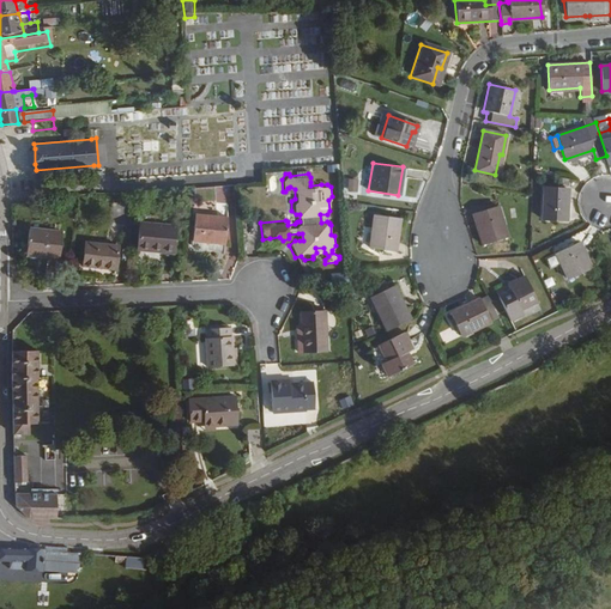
[(360,196),(361,183),(351,182),(350,196),(360,196)]
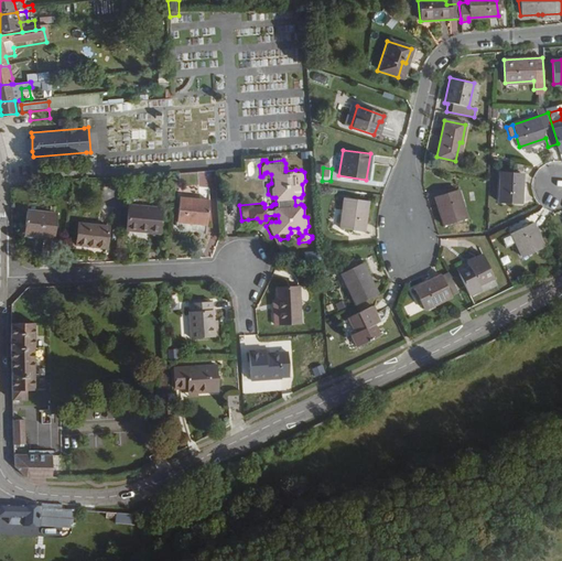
[(522,173),(500,173),(499,202),(521,202),(522,173)]
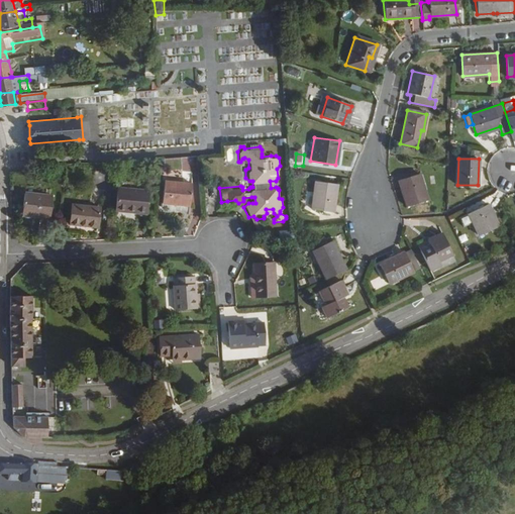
[(198,161),(184,161),(184,176),(193,176),(194,187),(199,187),(198,161)]
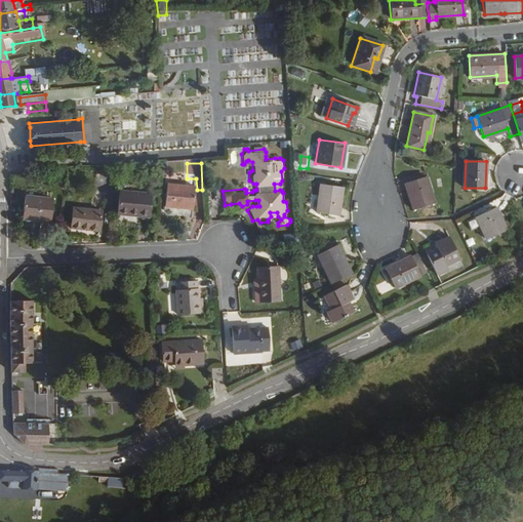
[(434,204),(426,177),(405,184),(412,210),(434,204)]
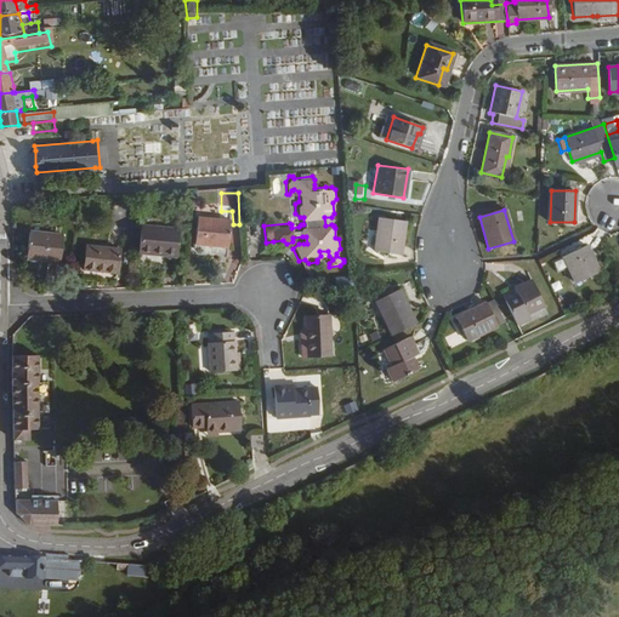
[(230,221),(196,217),(193,244),(226,247),(230,221)]
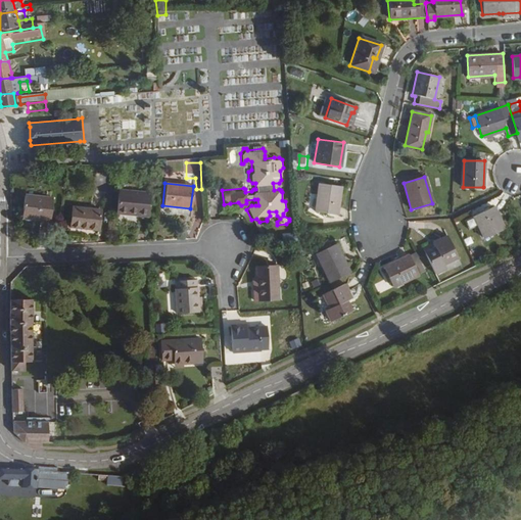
[(340,186),(318,183),(315,209),(336,214),(340,186)]
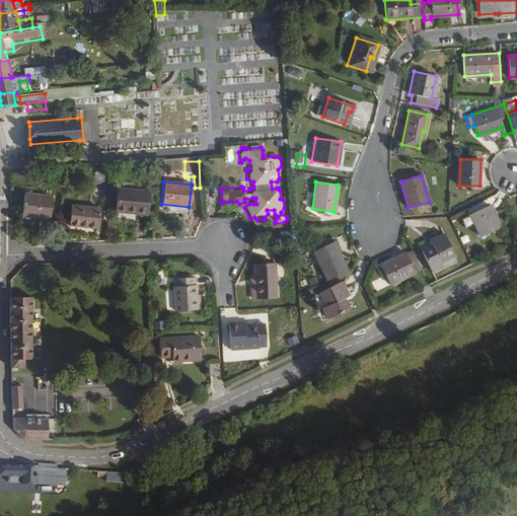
[(145,215),(148,193),(118,189),(115,211),(145,215)]
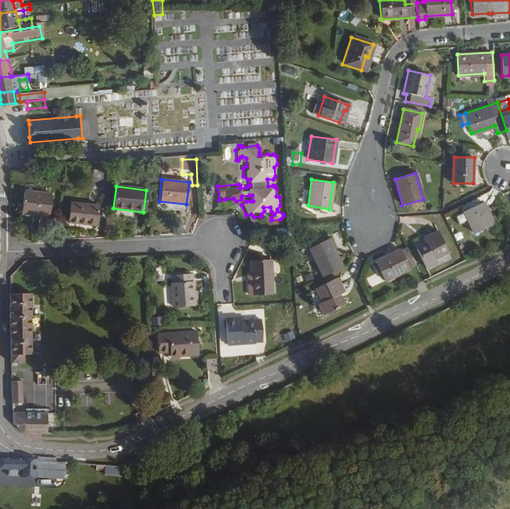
[(50,214),(54,191),(24,187),(21,208),(38,210),(37,213),(50,214)]
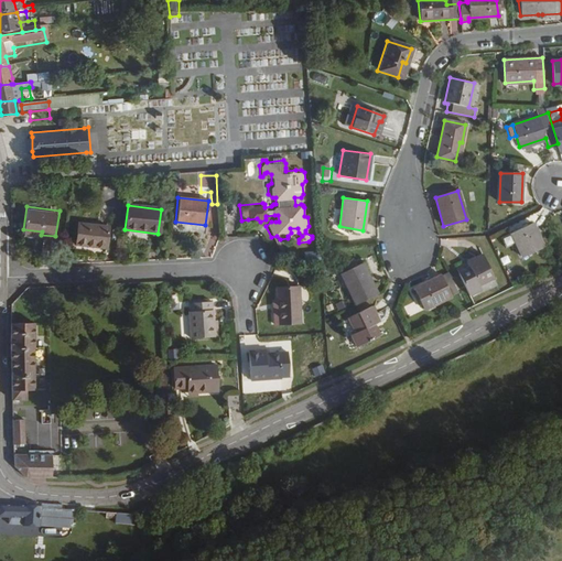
[(109,226),(79,222),(76,244),(106,247),(109,226)]
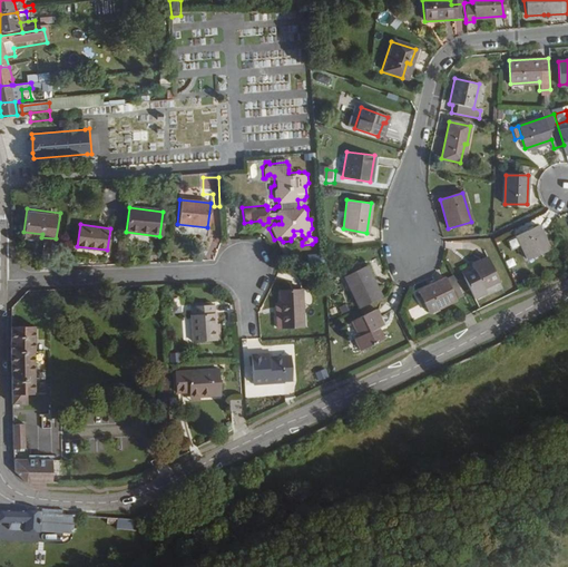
[(548,251),(537,227),(516,237),(527,261),(548,251)]
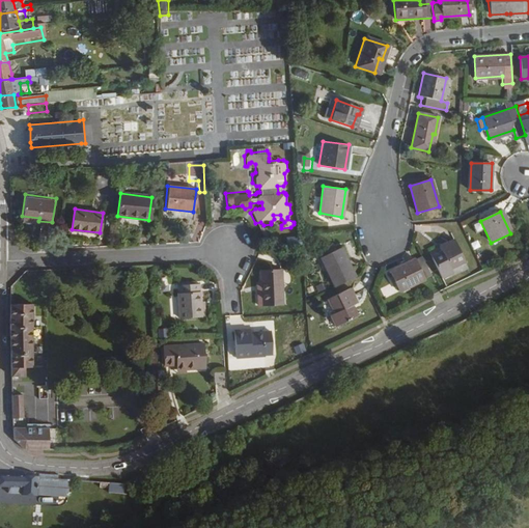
[(467,262),(455,241),(441,248),(443,253),(434,258),(444,279),(454,273),(453,270),(467,262)]
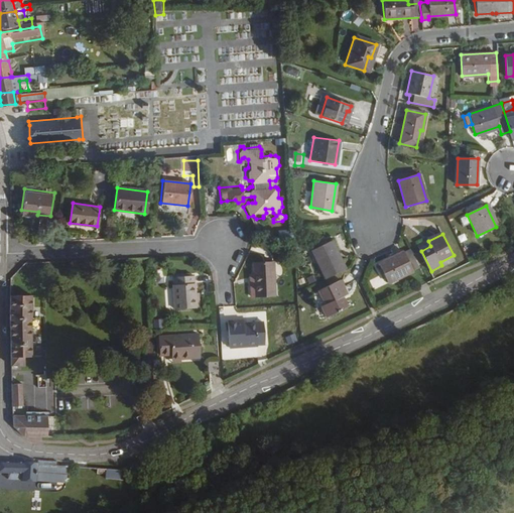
[(311,250),(327,277),(345,268),(331,241),(311,250)]
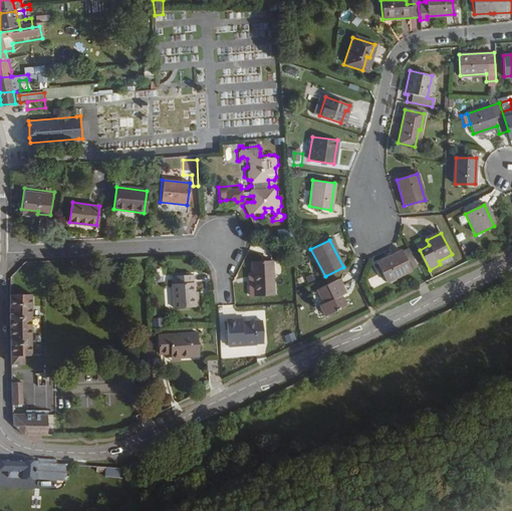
[(413,270),(404,251),(379,263),(389,282),(413,270)]
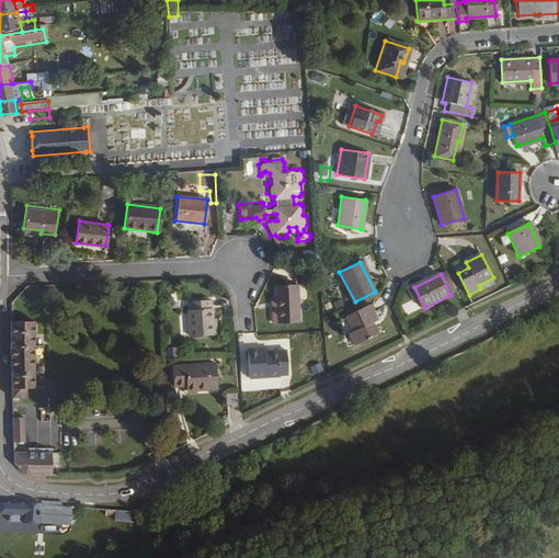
[(277,304),(273,304),(274,321),(299,320),(297,283),(276,284),(276,296),(277,304)]
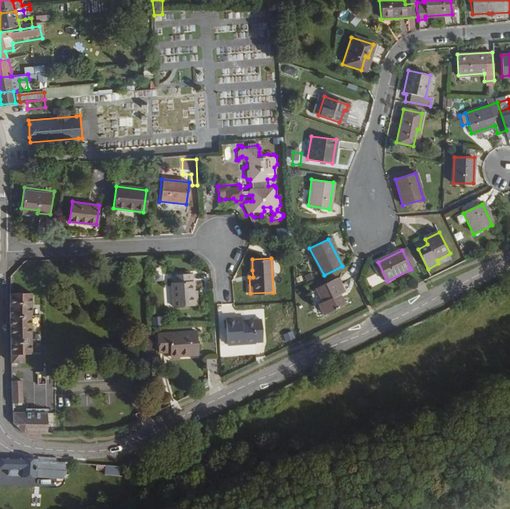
[(197,302),(197,288),(196,271),(193,271),(178,272),(175,272),(176,303),(179,303),(194,303),(197,302)]
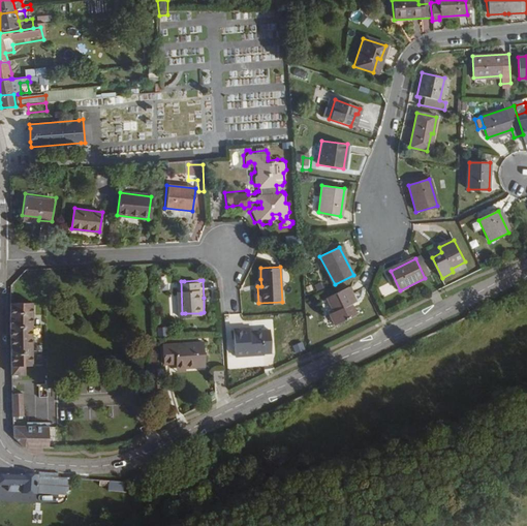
[(358,302),(349,287),(329,299),(335,312),(332,314),(337,326),(359,314),(353,304),(358,302)]
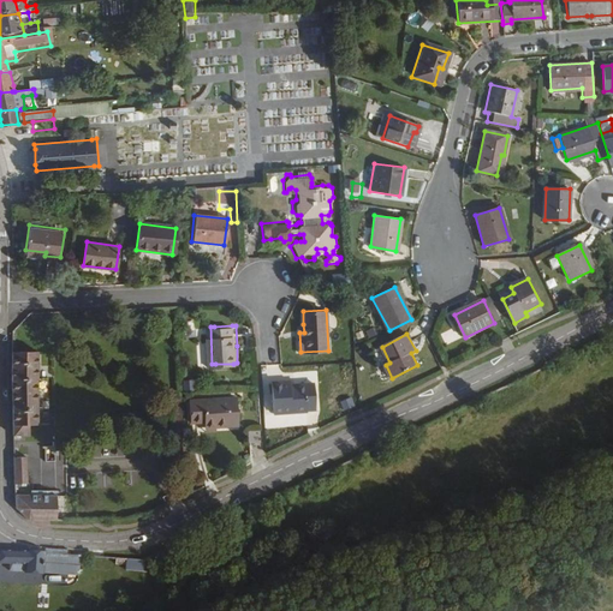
[(41,349),(17,349),(17,433),(33,433),(33,424),(42,424),(41,349)]
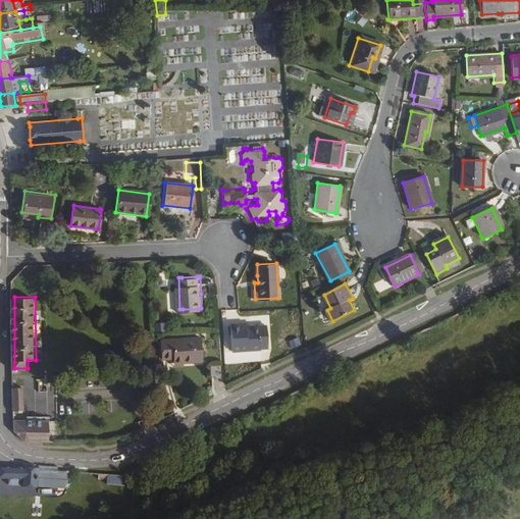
[(164,321),(156,321),(155,331),(164,331),(164,321)]
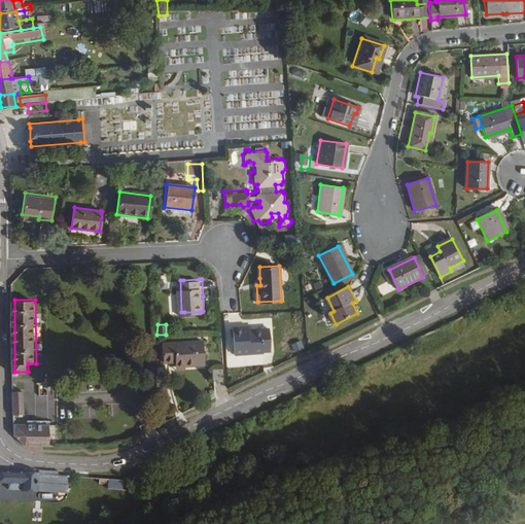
[(251,328),(235,329),(237,356),(266,354),(266,352),(274,352),(273,332),(251,334),(251,328)]
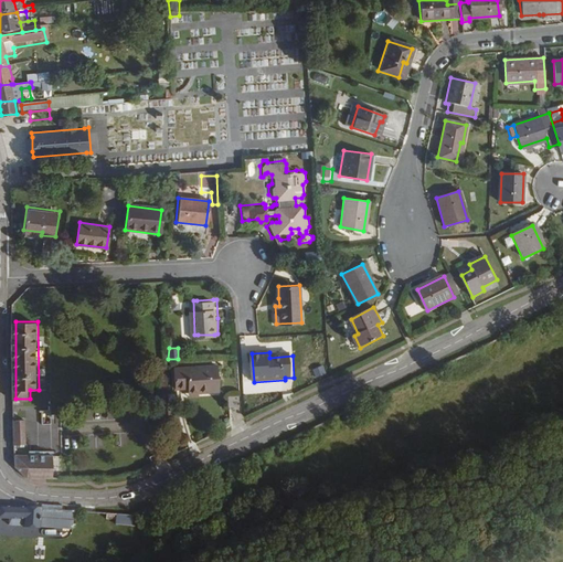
[(188,391),(199,390),(220,390),(219,364),(176,366),(177,385),(188,385),(188,391)]
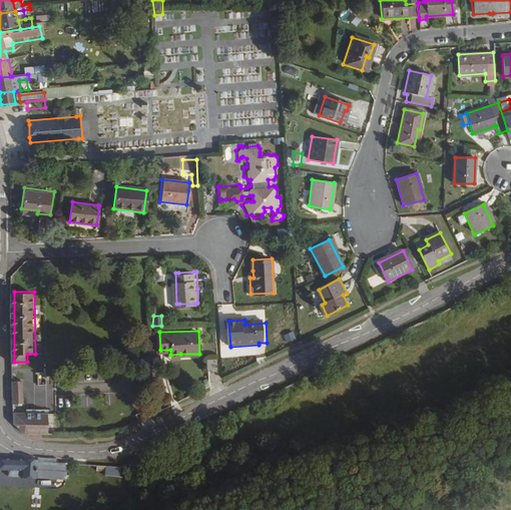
[(286,339),(289,346),(298,342),(295,335),(286,339)]
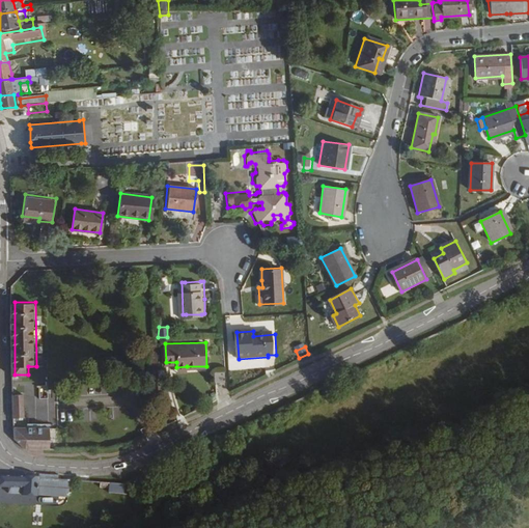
[(50,386),(50,364),(39,364),(39,386),(50,386)]
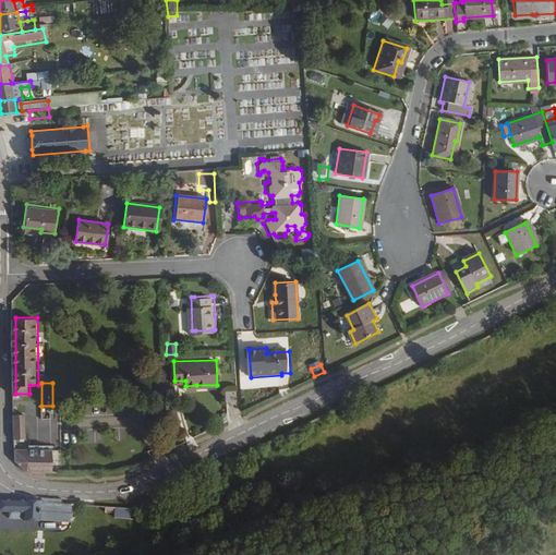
[(237,388),(227,388),(227,400),(238,399),(237,388)]
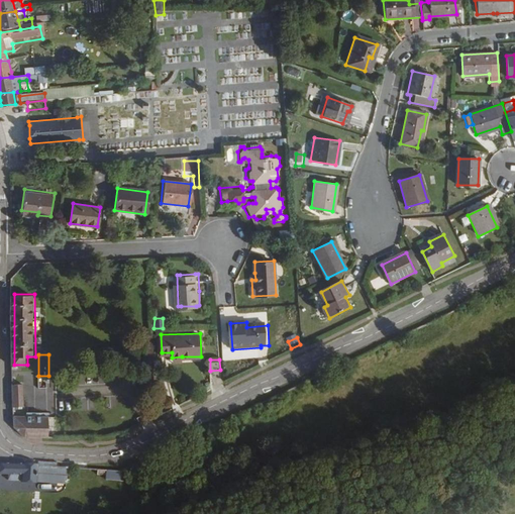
[(15,384),(15,406),(25,406),(25,384),(15,384)]
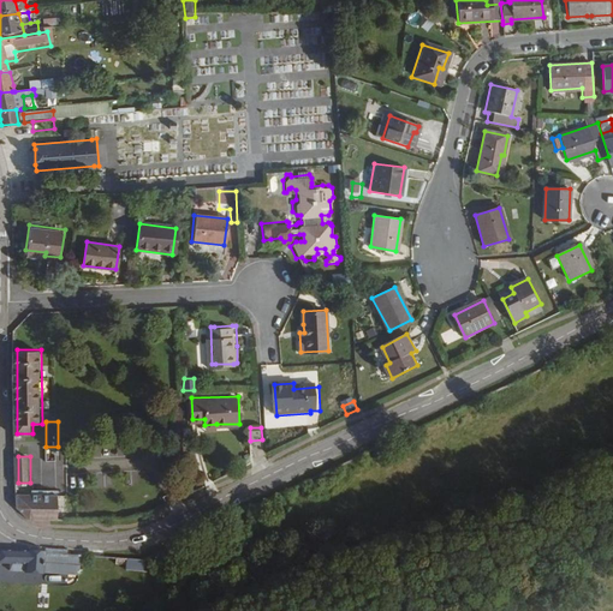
[(30,516),(58,517),(58,493),(18,493),(18,507),(30,516)]
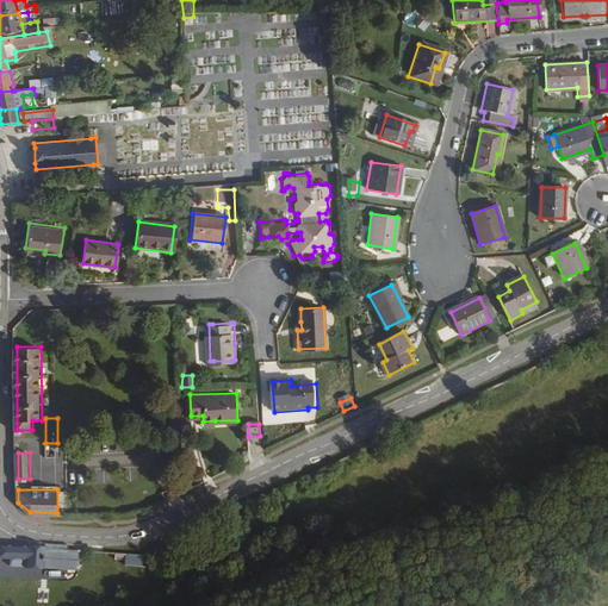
[(50,553),(2,550),(1,561),(16,562),(16,569),(49,572),(49,567),(50,553)]
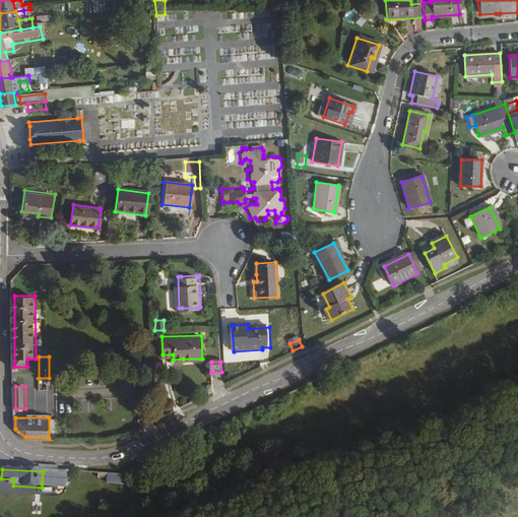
[(54,483),(55,477),(55,473),(43,471),(42,483),(54,483)]
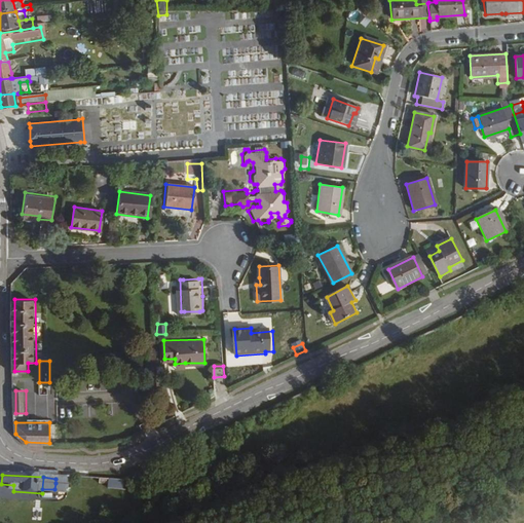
[(112,491),(126,492),(124,482),(55,479),(55,483),(62,483),(63,490),(112,491)]
